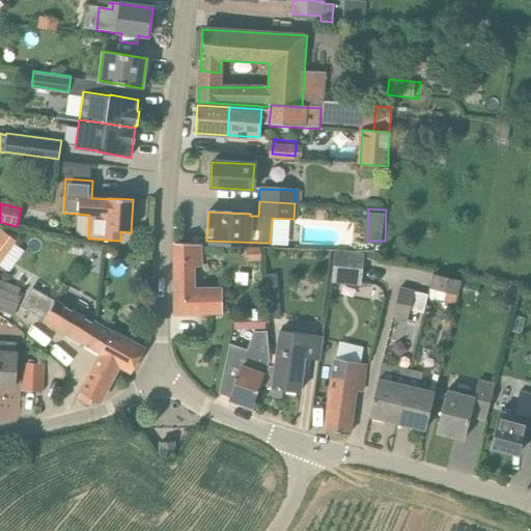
[(0,232),(0,266),(8,272),(23,251),(15,245),(16,242),(1,231),(0,232)]
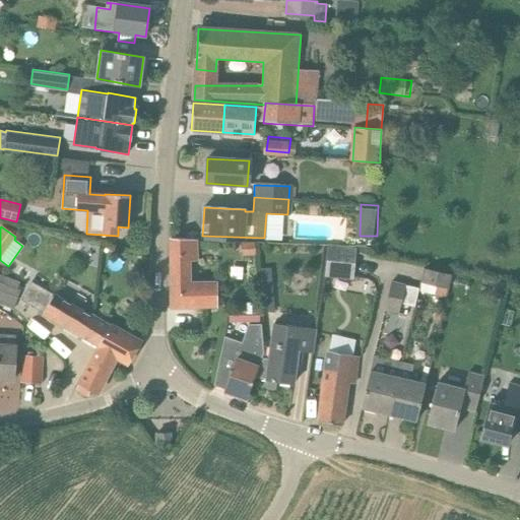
[(195,240),(171,239),(172,307),(217,307),(216,285),(189,285),(189,261),(196,261),(195,240)]
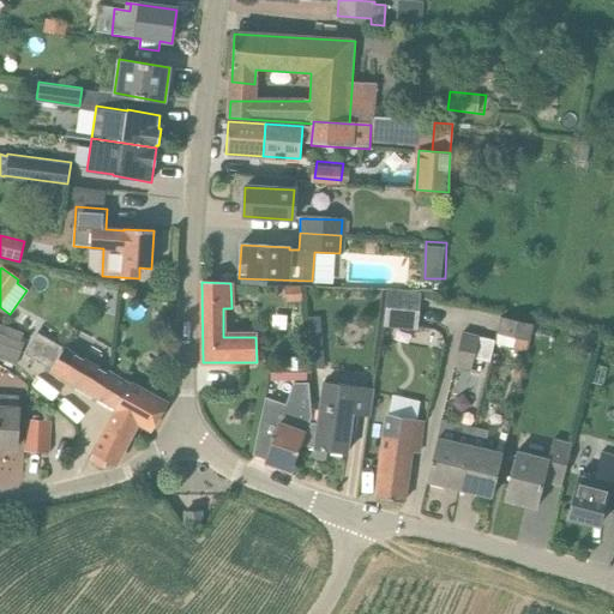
[(284,287),(286,302),(302,301),(301,287),(284,287)]
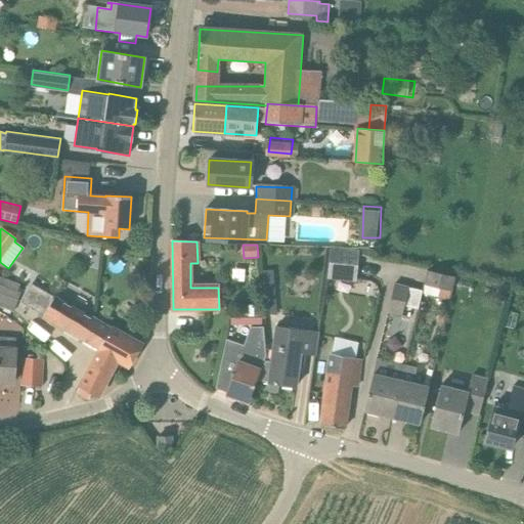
[(356,281),(356,278),(359,250),(331,246),(326,278),(356,281)]
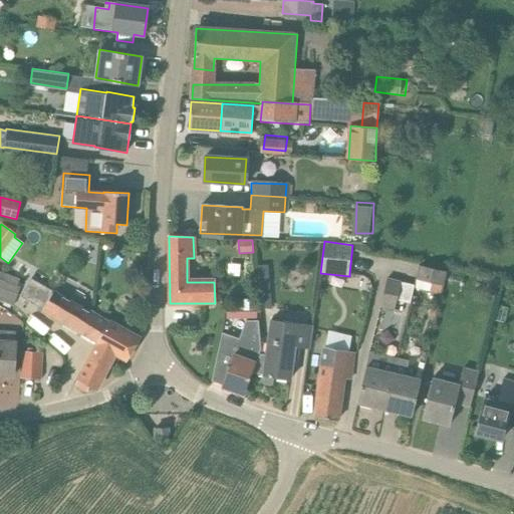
[(268,265),(256,266),(259,308),(272,307),(268,265)]
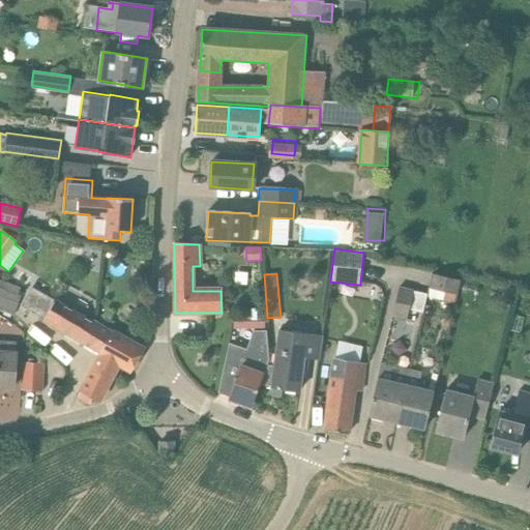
[(460,281),(432,273),(428,289),(441,291),(439,300),(453,303),(455,294),(457,294),(460,281)]
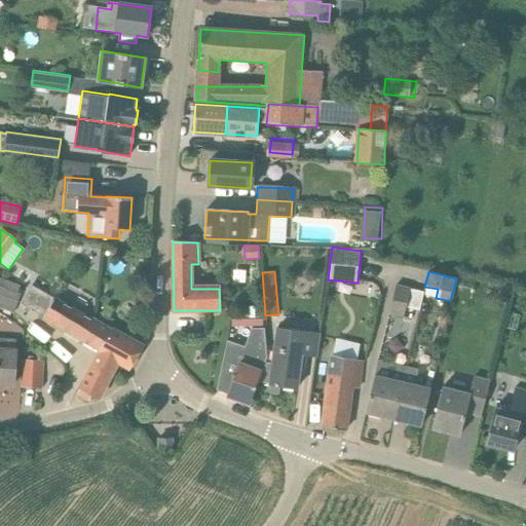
[(0,308),(14,313),(21,293),(0,285),(0,308)]
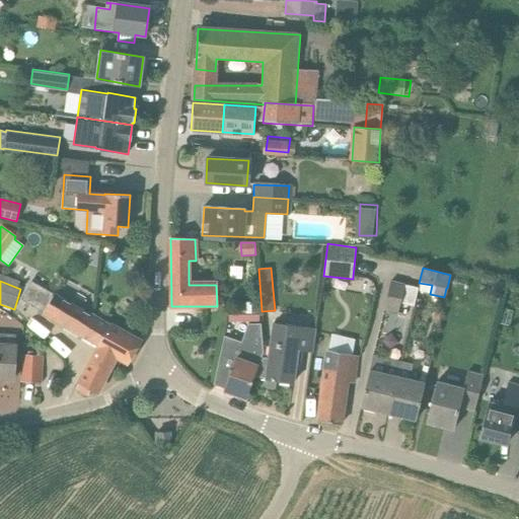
[(404,285),(403,285),(390,281),(383,310),(397,313),(404,285)]
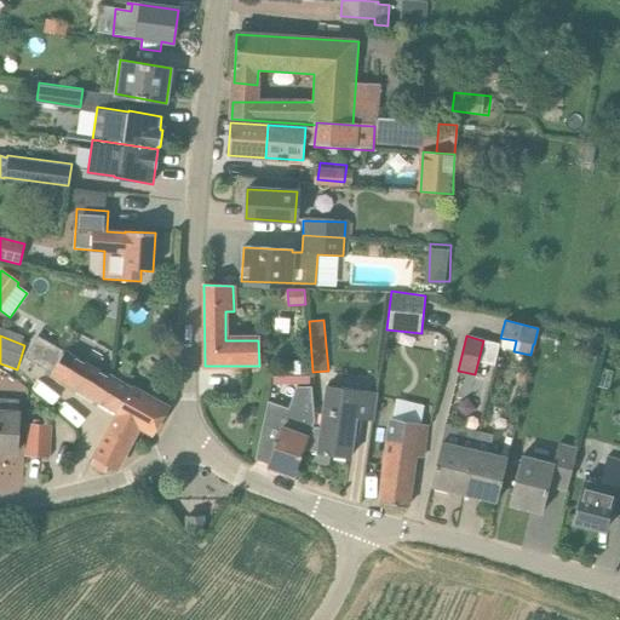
[(26,357),(79,390),(78,391),(115,412),(127,385),(38,337),(26,357)]
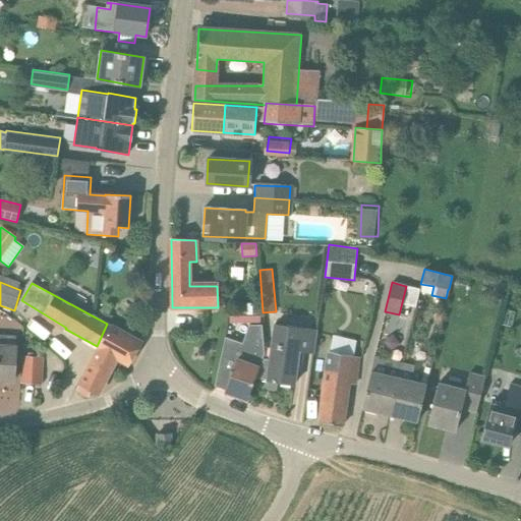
[(127,365),(141,343),(107,324),(97,346),(99,347),(76,390),(89,396),(91,391),(97,394),(118,359),(127,365)]
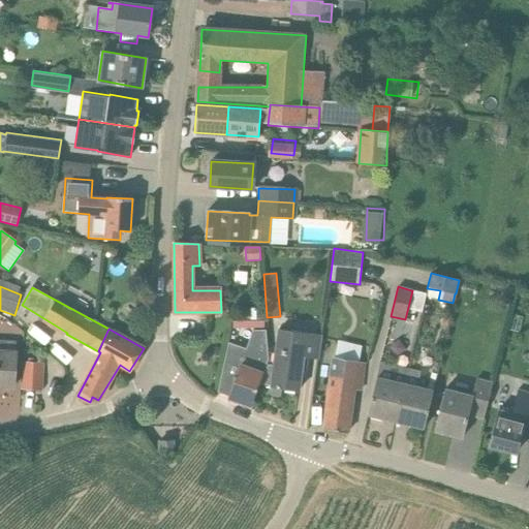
[(240,367),(224,361),(218,393),(251,405),(269,361),(266,331),(252,331),(240,367)]
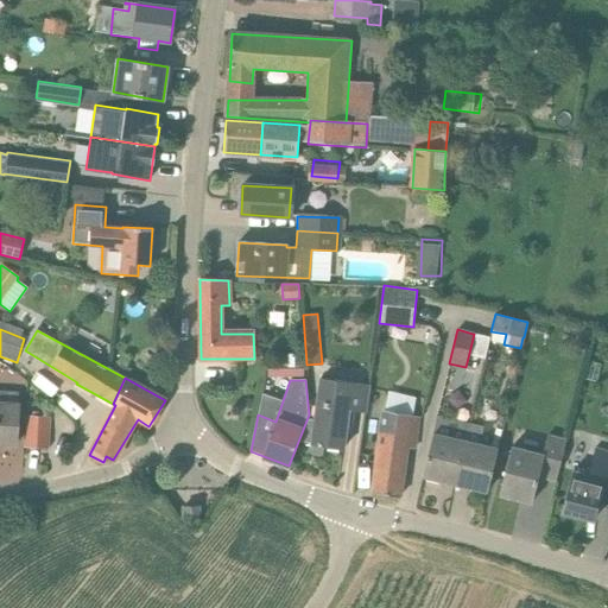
[(316,419),(310,418),(302,442),(312,443),(311,445),(343,450),(348,410),(366,412),(369,386),(323,380),(316,419)]
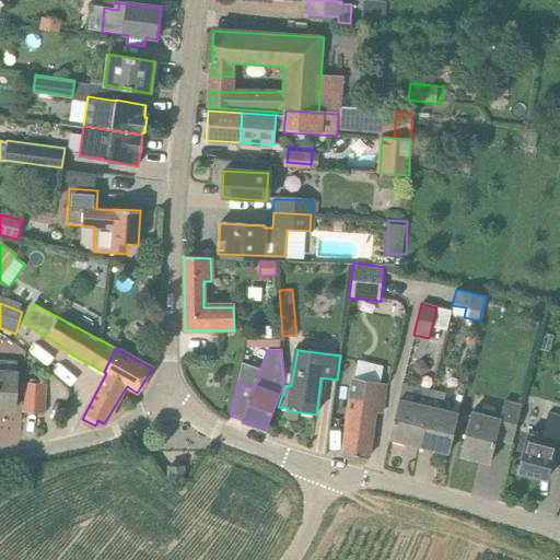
[(2,361),(0,361),(0,409),(14,410),(15,371),(1,371),(2,361)]
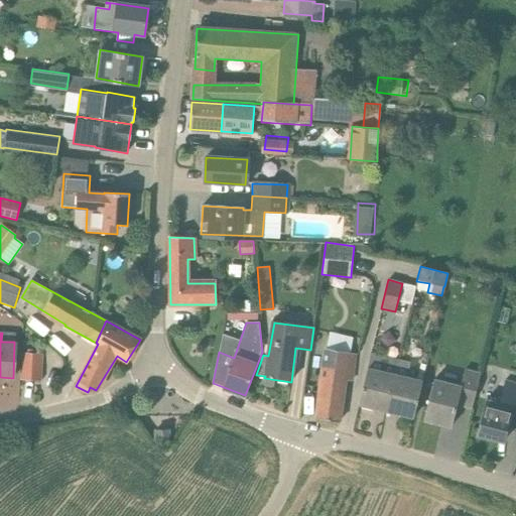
[(327,349),(316,418),(339,422),(347,380),(353,381),(356,354),(343,352),(327,349)]
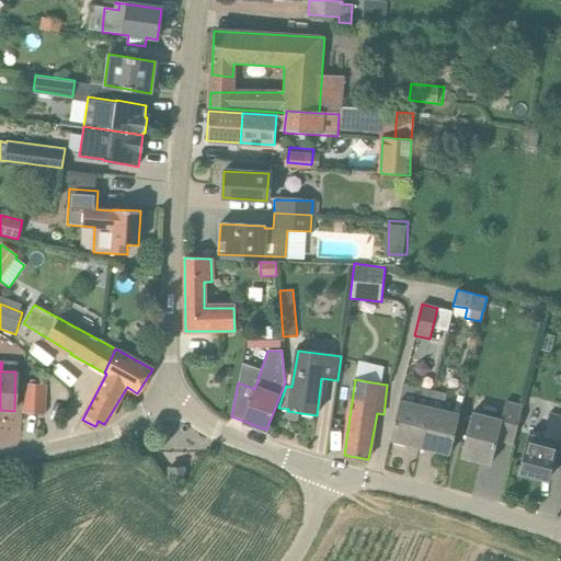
[(45,387),(24,386),(22,411),(43,412),(45,387)]
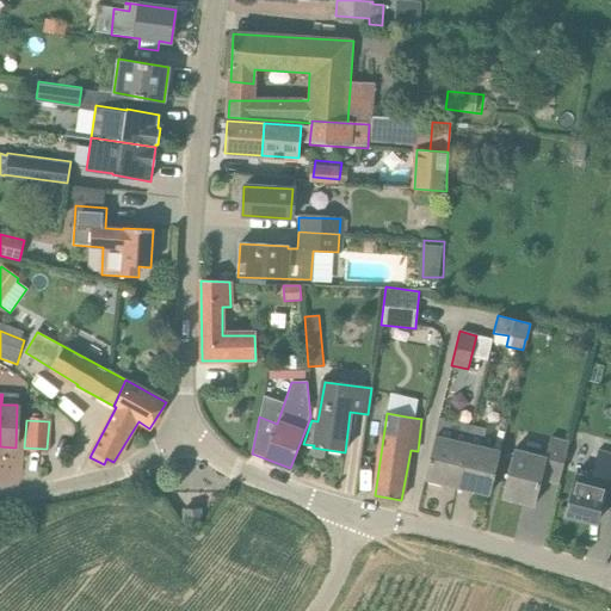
[(434,434),(425,479),(458,487),(473,426),(457,423),(452,438),(434,434)]
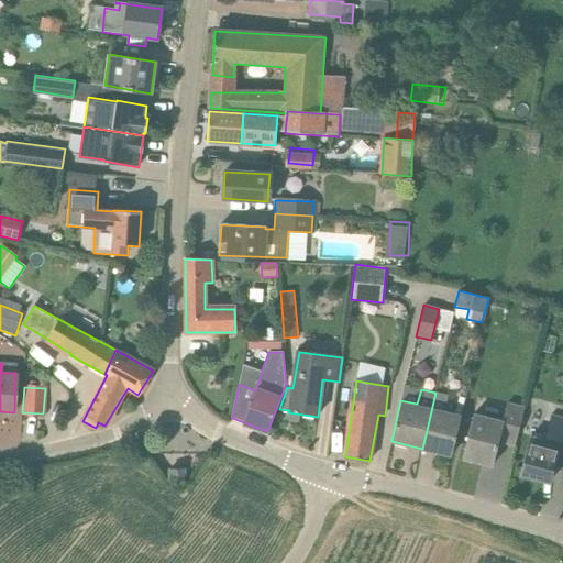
[(435,393),(422,449),(451,455),(461,415),(444,410),(448,396),(435,393)]
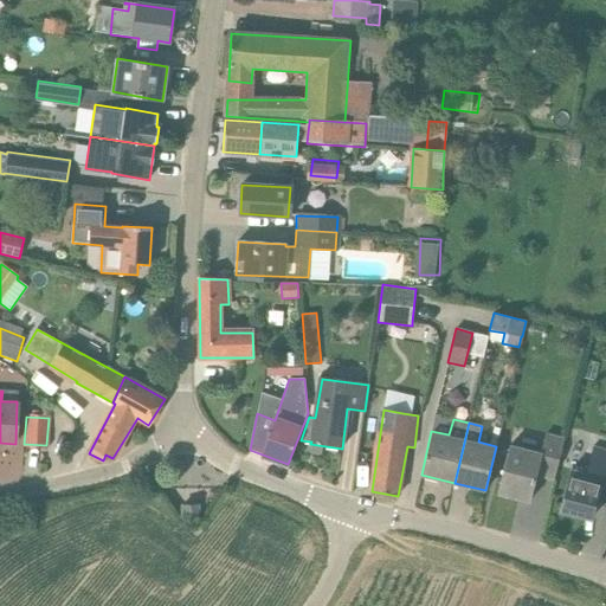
[(510,444),(497,494),(530,502),(537,478),(553,482),(563,438),(546,433),(540,452),(510,444)]
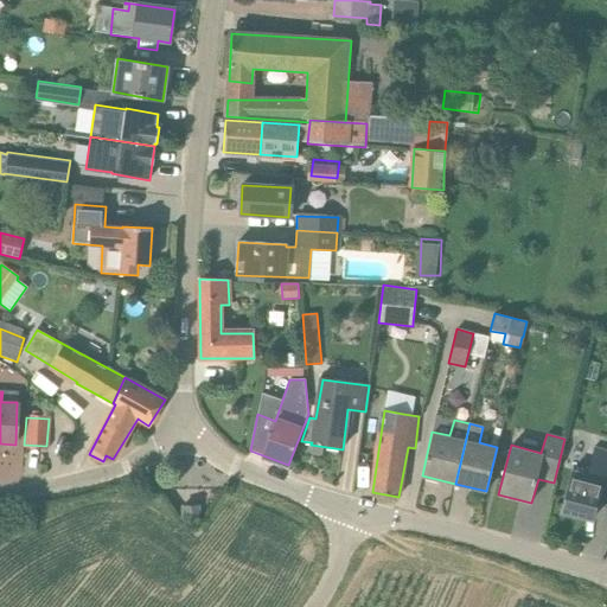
[(604,481),(606,481),(606,451),(593,448),(586,472),(572,468),(561,510),(594,518),(604,481)]
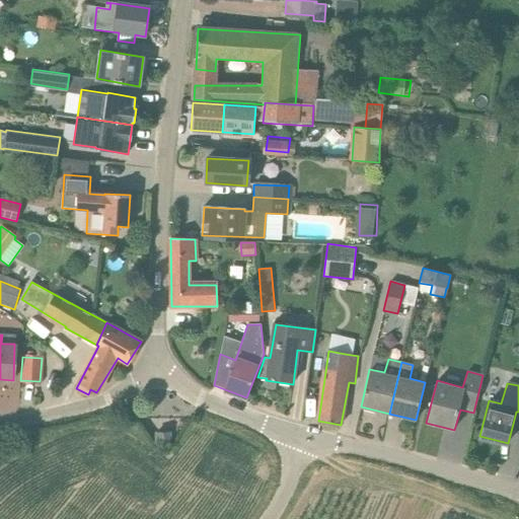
[(172,434),(156,433),(155,446),(171,447),(172,434)]
